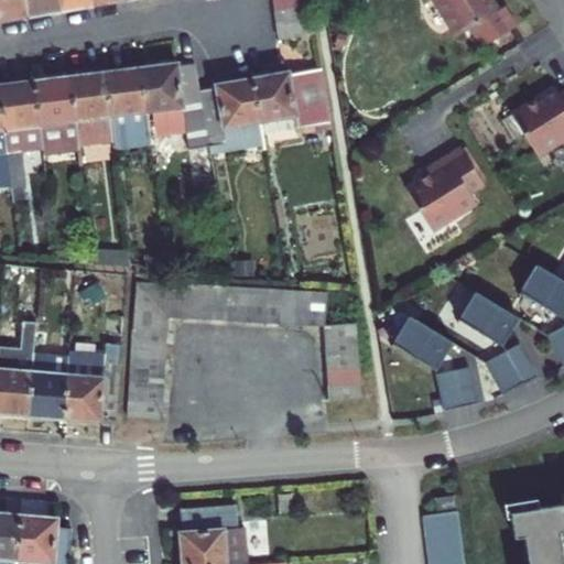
[(0,0),(0,21),(32,15),(29,0),(0,0)]
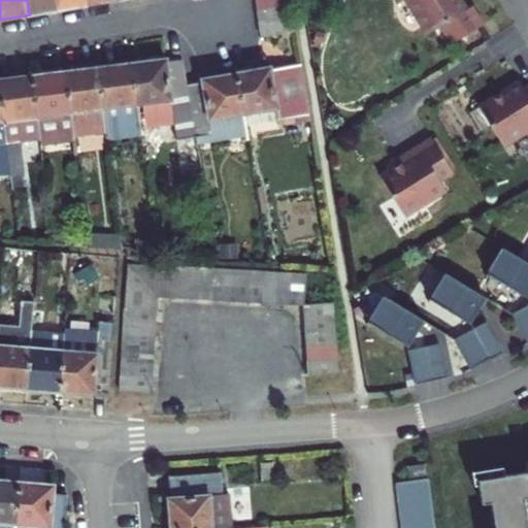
[(27,0),(30,14),(61,9),(59,0),(27,0)]
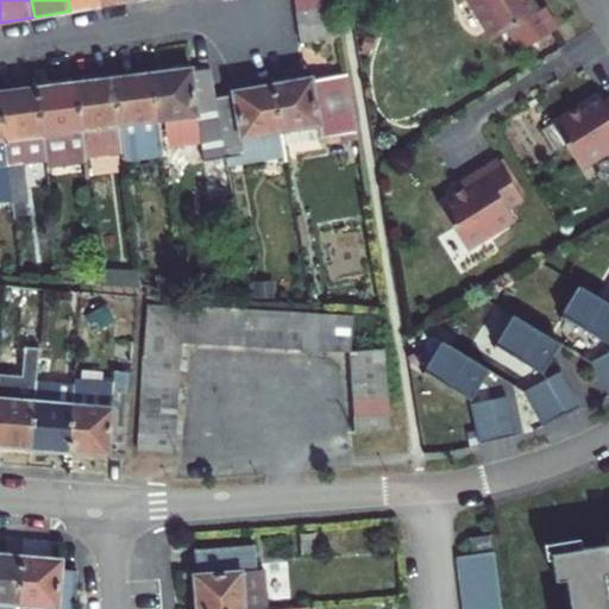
[(105,4),(104,0),(68,0),(70,11),(105,4)]
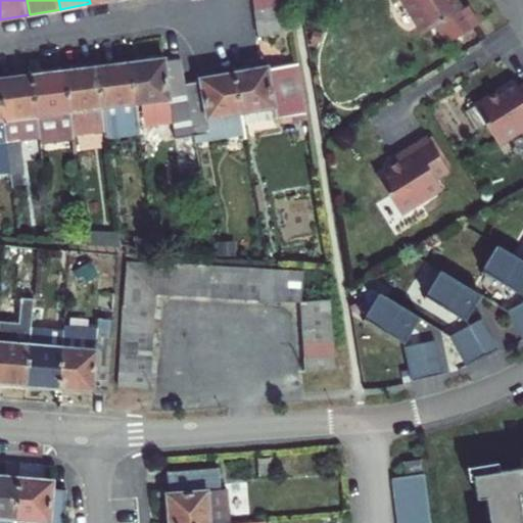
[(400,0),(423,35),(462,10),(455,0),(400,0)]
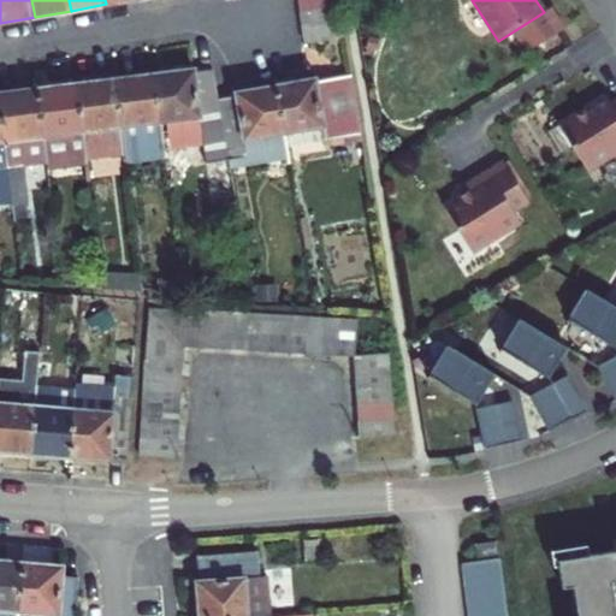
[(336,1),(302,7),(304,22),(338,17),(336,1)]
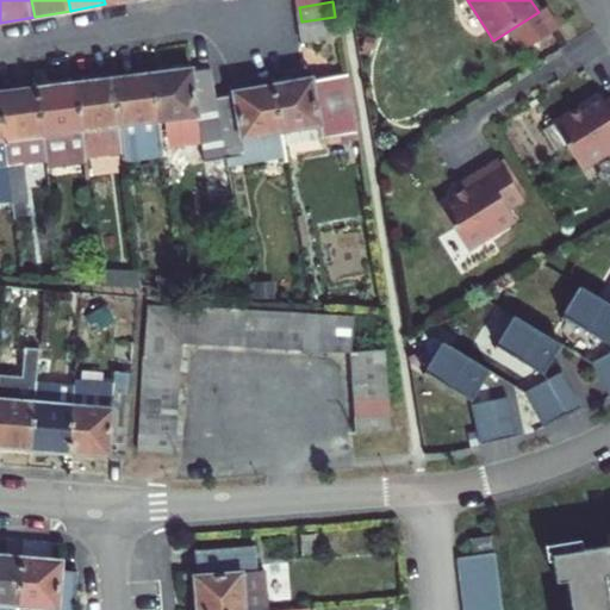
[(335,17),(302,22),(304,38),(337,32),(335,17)]
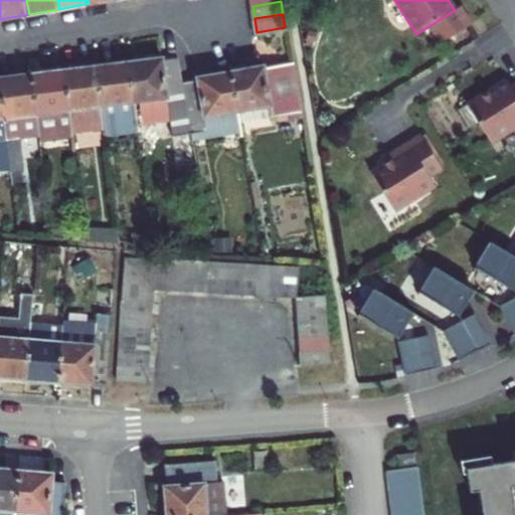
[(285,27),(256,32),(259,45),(287,40),(285,27)]
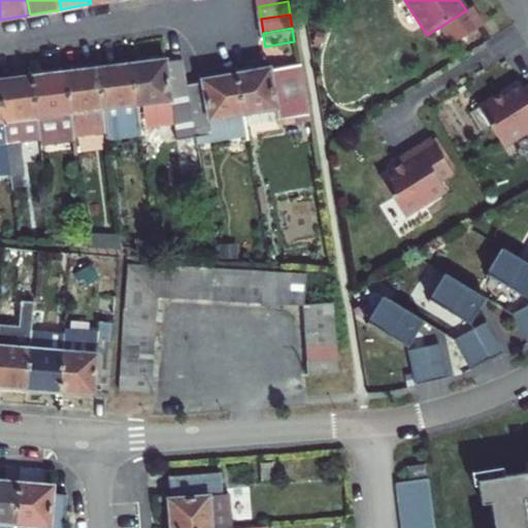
[(165,60),(133,64),(137,104),(138,122),(191,114),(186,86),(185,79),(182,62),(166,64),(165,60)]
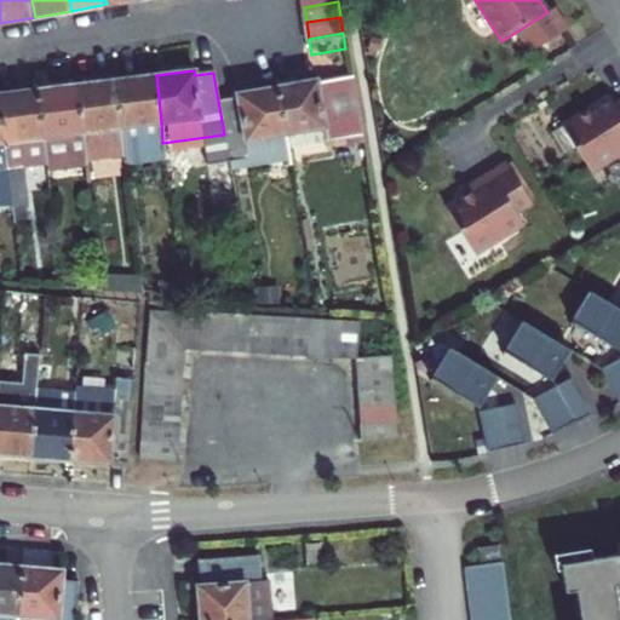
[(124,126),(161,122),(156,75),(119,80),(124,126)]
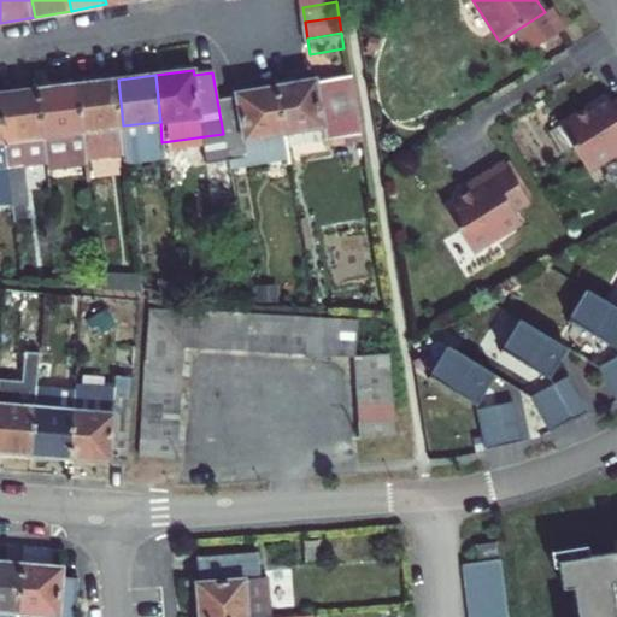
[(313,84),(313,78),(276,84),(285,135),(318,129),(321,144),(357,136),(348,78),(313,84)]
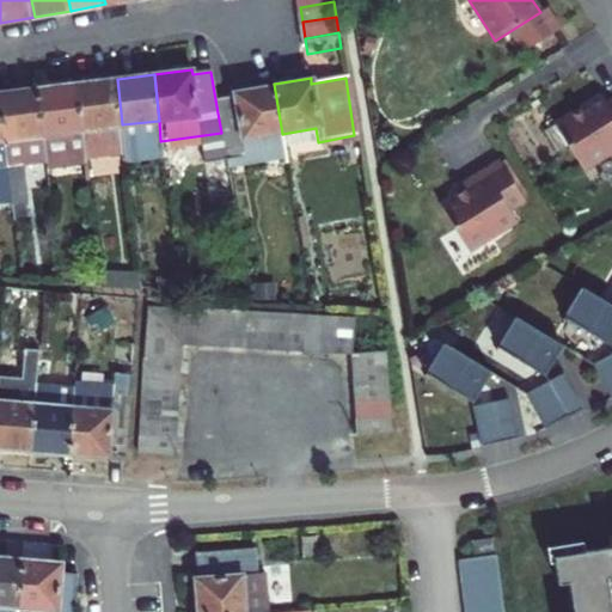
[(122,124),(117,79),(75,84),(84,150),(124,145),(122,124)]
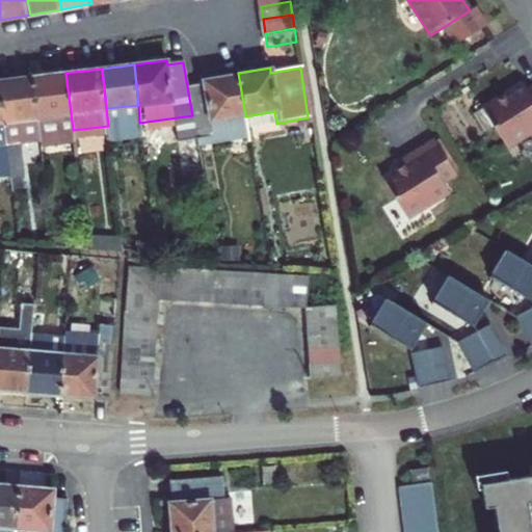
[(73,130),(65,73),(34,77),(40,116),(42,134),(73,130)]
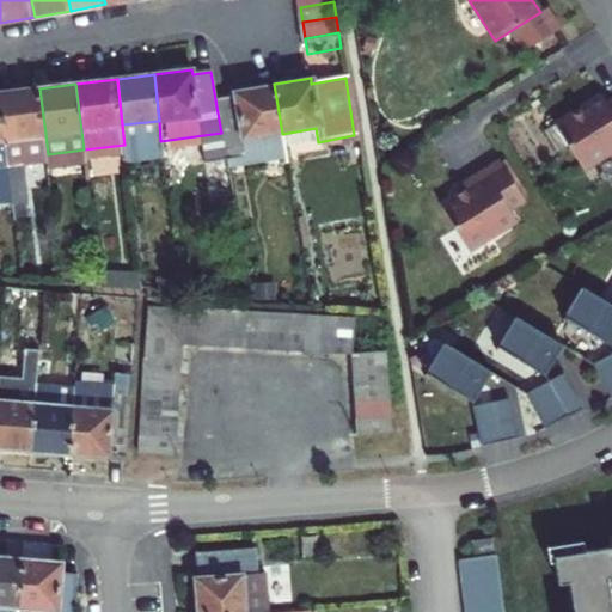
[(239,142),(282,134),(274,84),(234,90),(234,96),(215,99),(221,133),(226,161),(242,159),(239,142)]
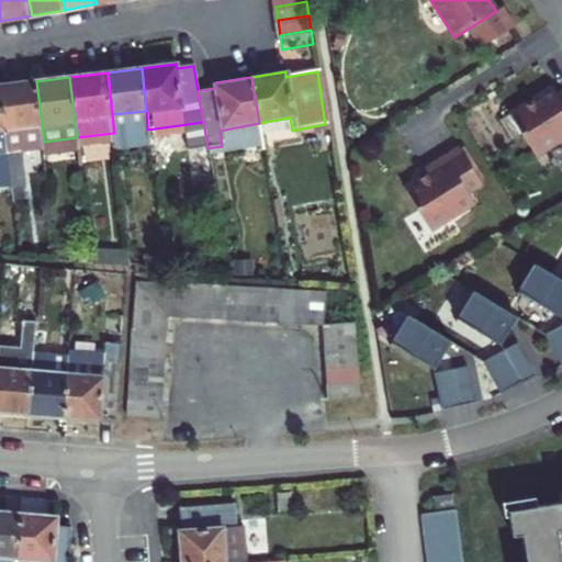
[(42,123),(36,81),(0,86),(6,128),(42,123)]
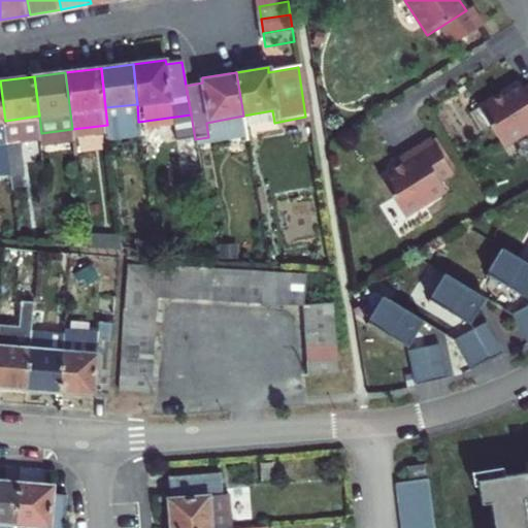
[(5,121),(0,80),(0,168),(10,168),(7,136),(5,121)]
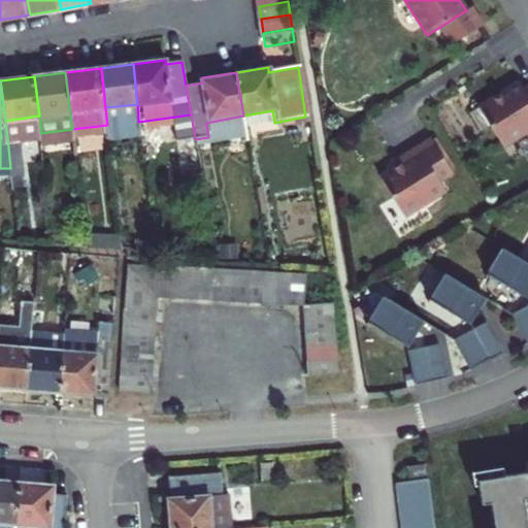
[(506,90),(510,95),(523,88),(519,83),(506,90)]
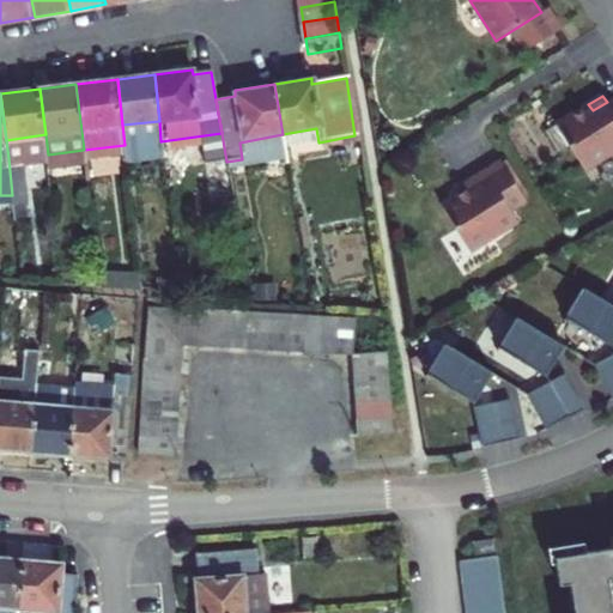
[(588,104),(554,125),(583,170),(612,151),(612,97),(607,102),(593,110),(588,104)]
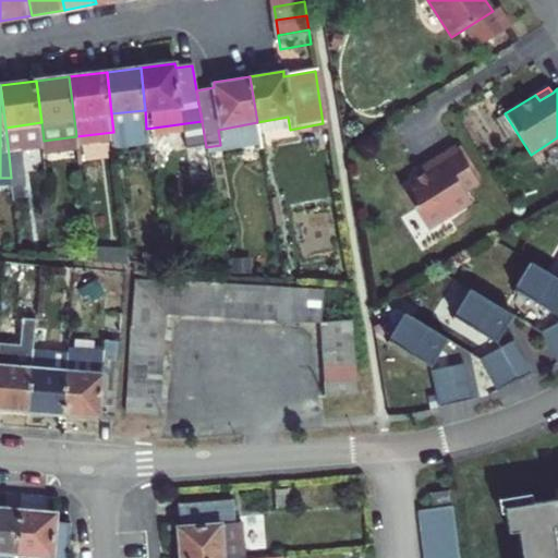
[(44,141),(41,122),(5,128),(8,144),(21,143),(44,141)]
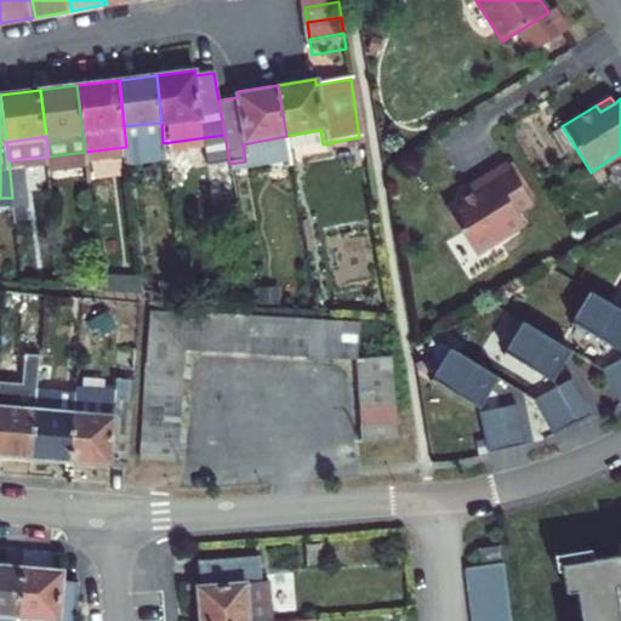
[(243,144),(245,161),(290,154),(286,136),(243,144)]
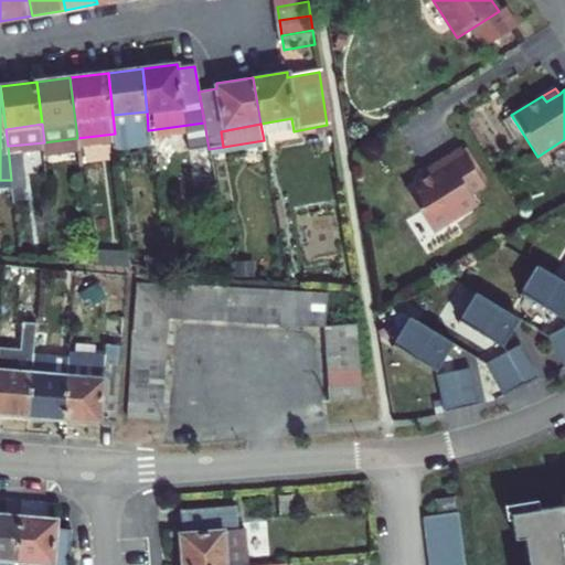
[(24,179),(21,145),(8,146),(11,180),(24,179)]
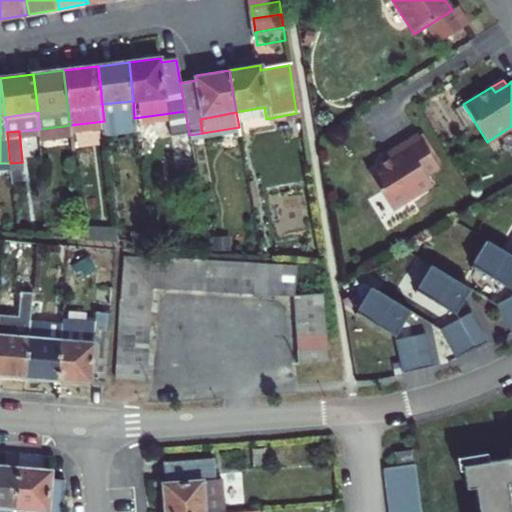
[(416,134),(390,150),(394,156),(388,160),(368,172),(391,210),(431,185),(425,175),(438,168),(416,134)]
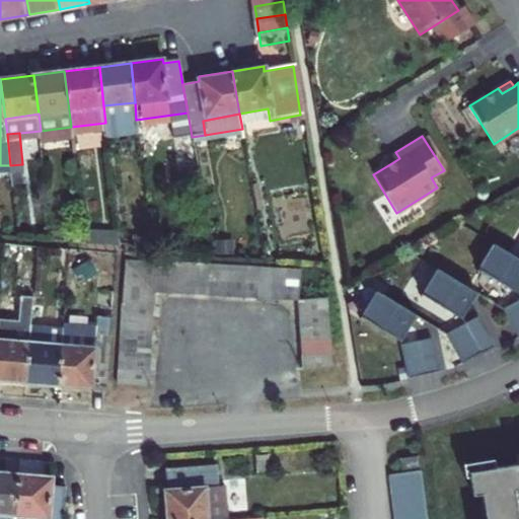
[(395,152),(389,156),(393,162),(399,158),(395,152)]
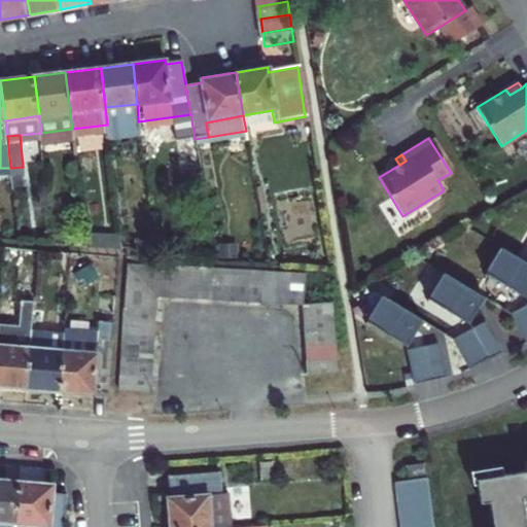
[(83,219),(84,235),(120,239),(118,222),(83,219)]
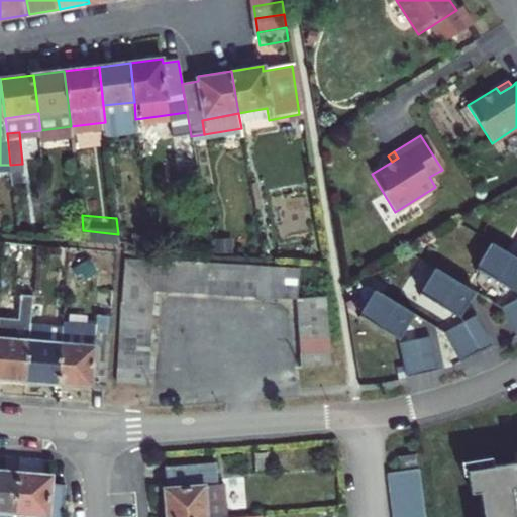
[(516,256),(491,241),(476,268),(515,291),(516,287),(516,256)]
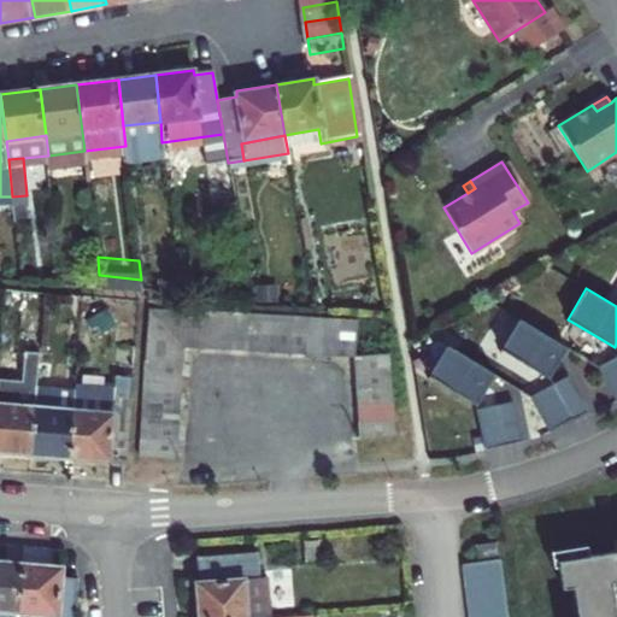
[(145,362),(181,364),(182,348),(147,307),(145,362)]
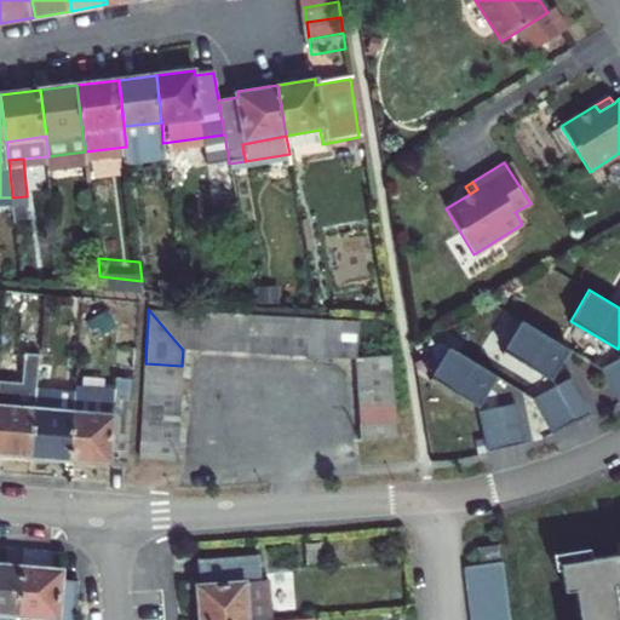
[(148,309),(183,350),(199,350),(201,311),(178,310),(148,309)]
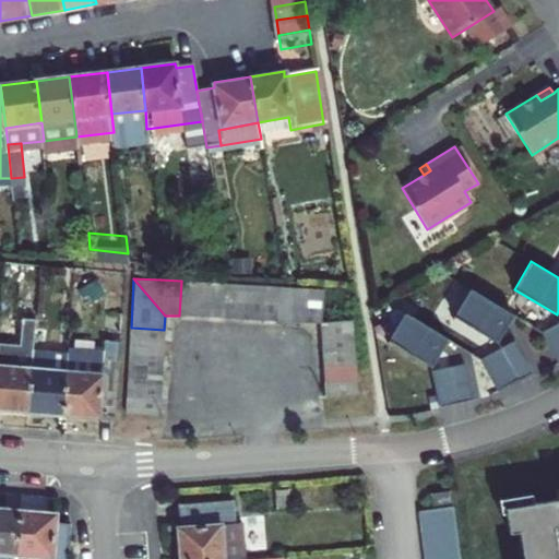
[(181,281),(179,316),(194,317),(197,282),(181,281)]
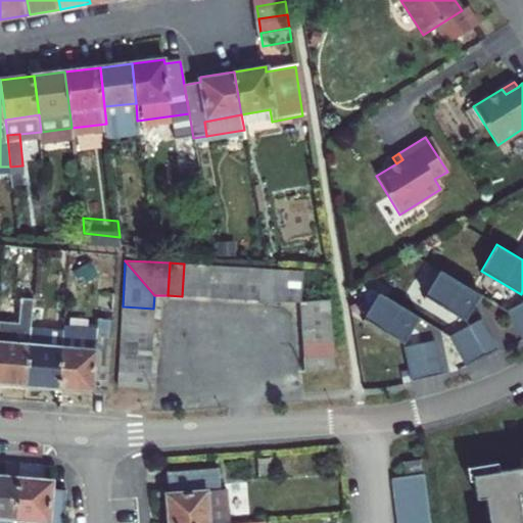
[(184,264),(182,296),(194,297),(197,265),(184,264)]
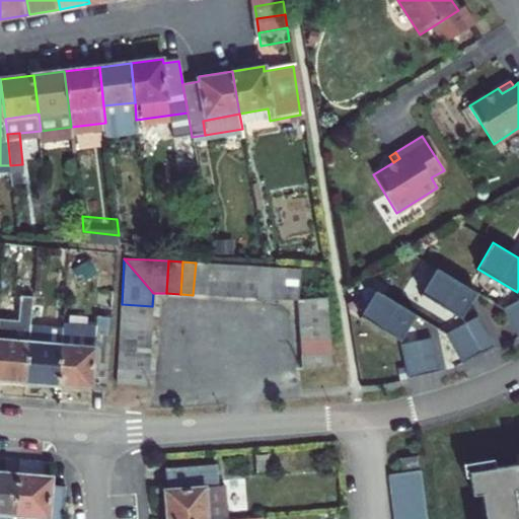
[(196,263),(193,295),(206,295),(209,263),(196,263)]
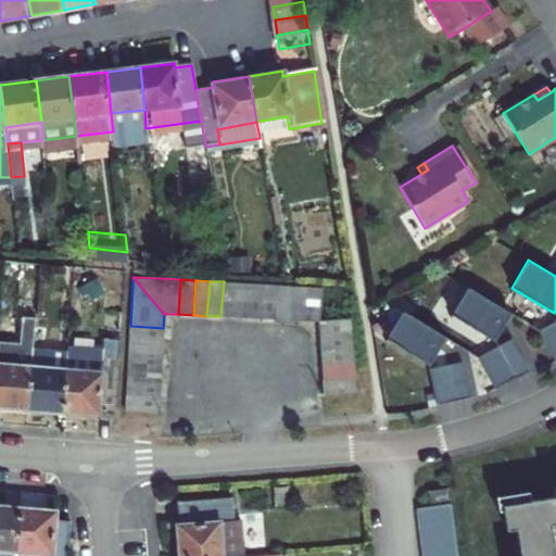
[(224,281),(220,316),(240,318),(242,282),(229,282),(224,281)]
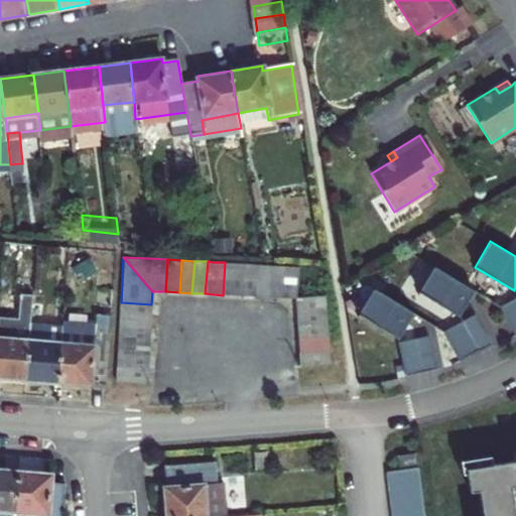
[(225,262),(223,295),(240,296),(242,263),(225,262)]
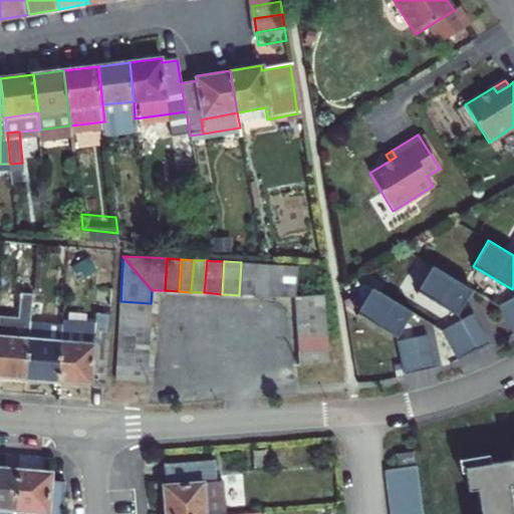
[(239,295),(253,295),(255,263),(241,262),(239,295)]
